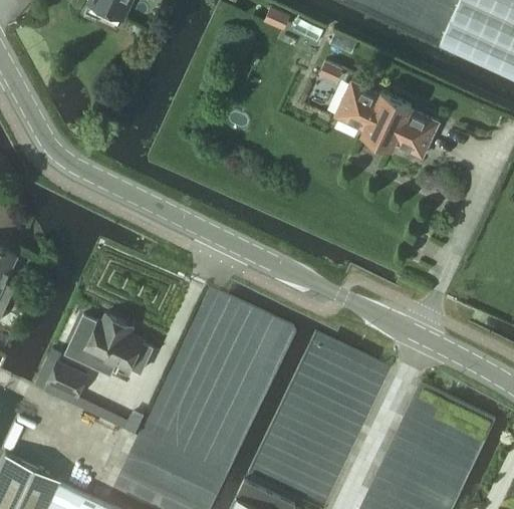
[(91,0),(89,6),(121,21),(131,0),(91,0)]
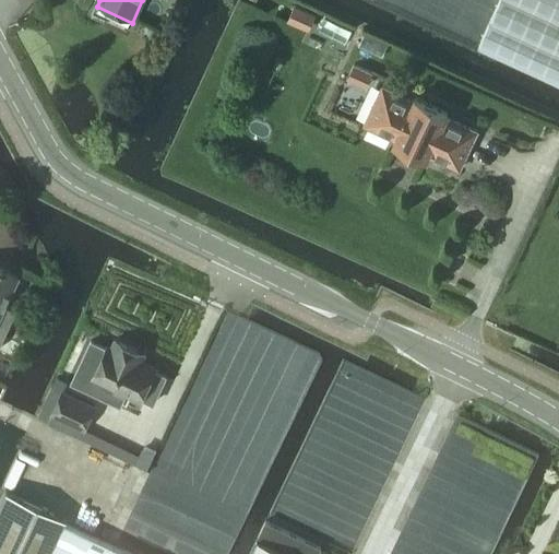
[(558,0),(499,0),(476,50),(558,87),(558,0)]
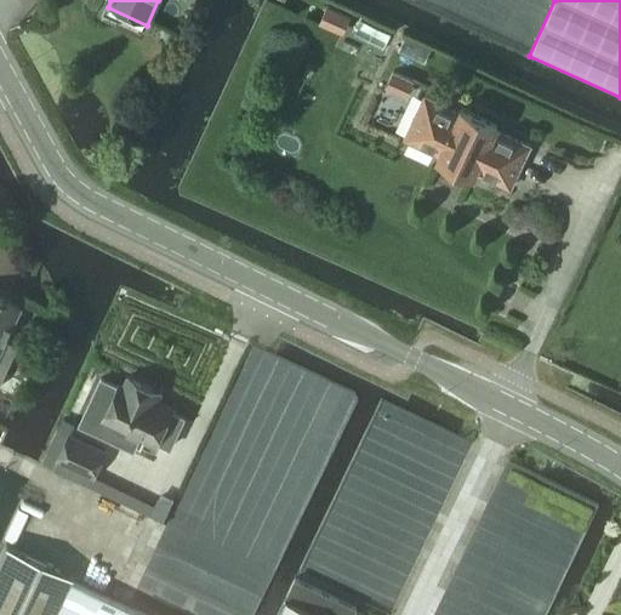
[(351,22),(326,11),(318,30),(342,41),(351,22)]
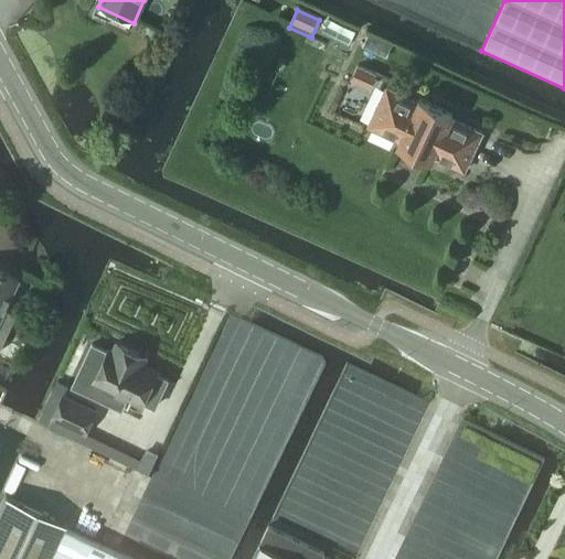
[(377,79),(358,71),(351,86),(370,95),(377,79)]
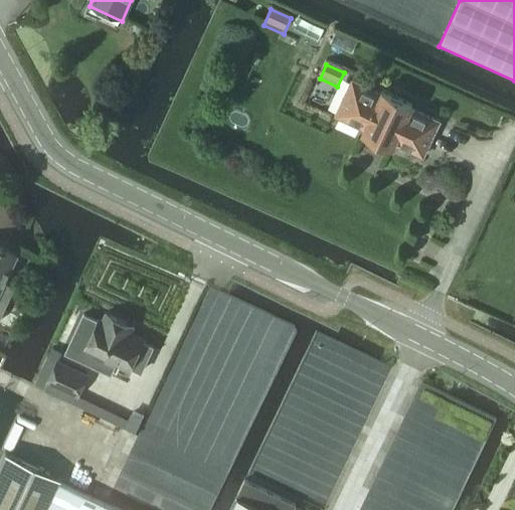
[(381,95),(380,99),(352,85),(335,120),(364,133),(362,137),(392,151),(394,148),(422,161),(440,126),(410,113),(412,110),(381,95)]
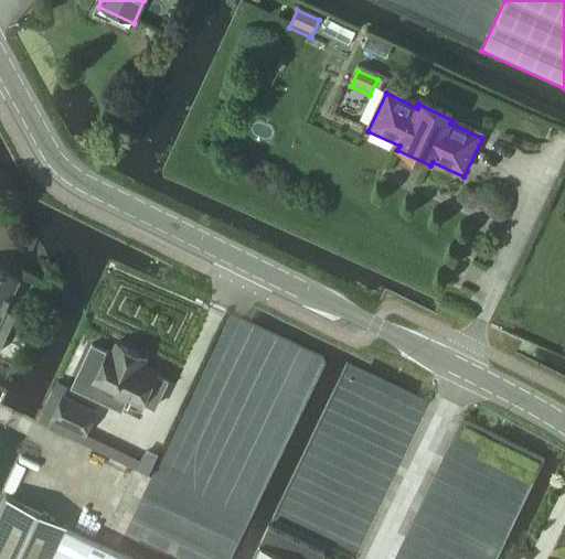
[(0,350),(16,318),(3,312),(17,282),(0,273),(0,350)]
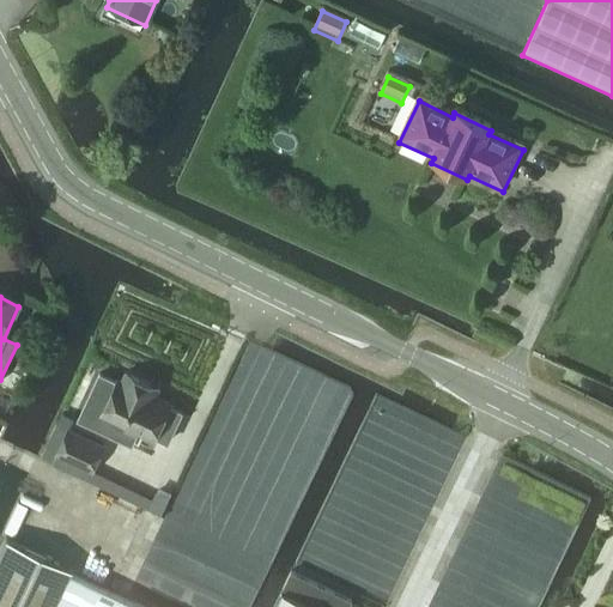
[(168,407),(152,400),(156,392),(125,376),(121,384),(116,383),(99,418),(102,418),(103,413),(123,423),(122,428),(151,442),(168,407)]
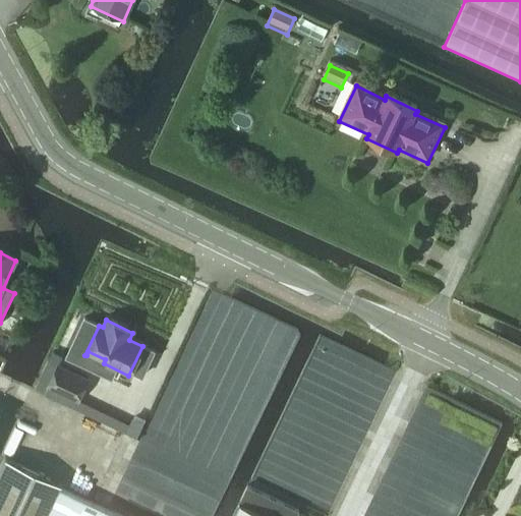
[(57,368),(47,389),(76,402),(85,382),(57,368)]
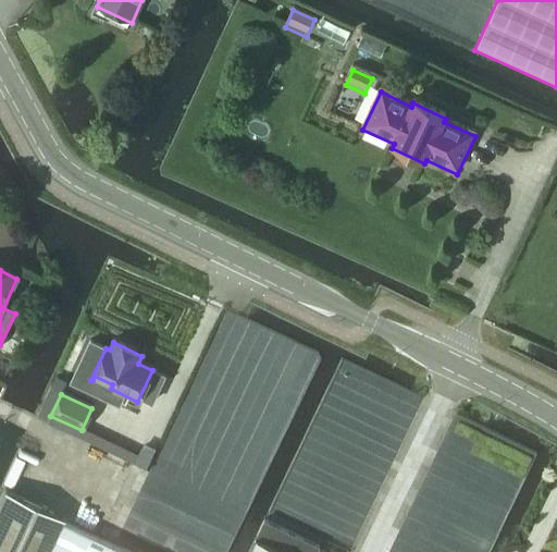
[(98,441),(94,449),(134,468),(137,460),(98,441)]
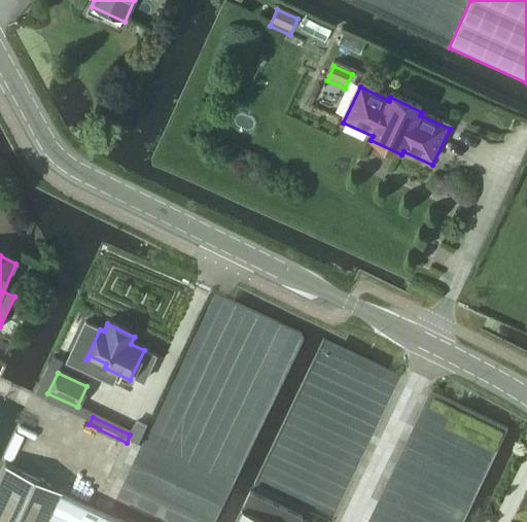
[(3,468),(0,475),(0,521),(45,521),(58,497),(60,494),(3,468)]
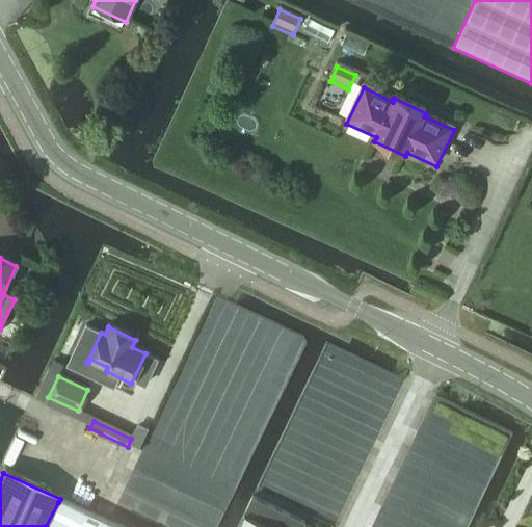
[(302,526),(257,503),(253,501),(244,519),(240,526),(302,526)]
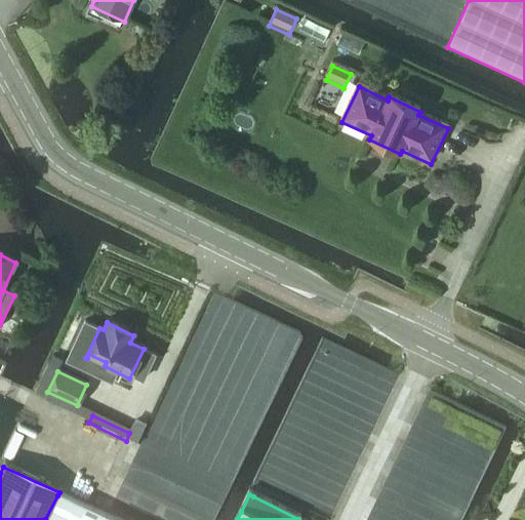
[(109,519),(106,518),(91,511),(57,495),(45,519),(109,519)]
